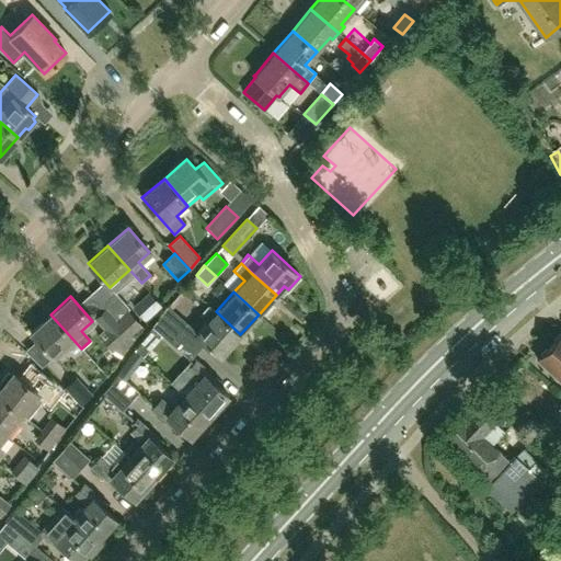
[(119,298),(106,310),(116,320),(127,310),(129,308),(119,298)]
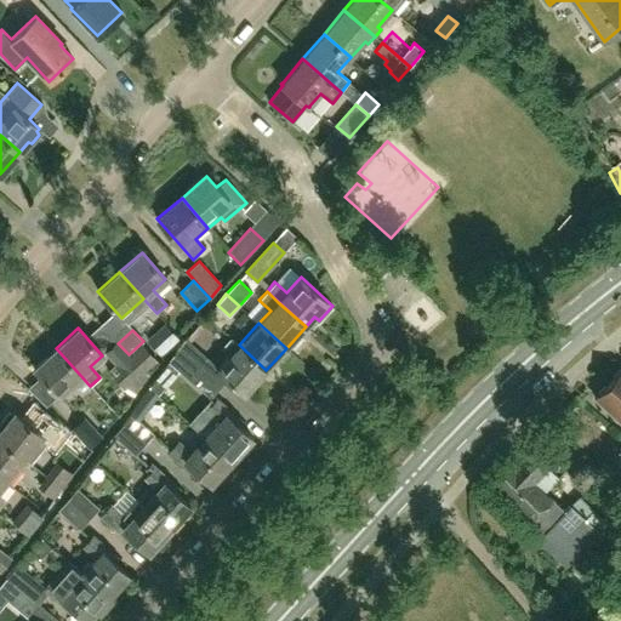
[(266,370),(239,345),(231,337),(220,349),(228,357),(217,369),(244,394),(266,370)]
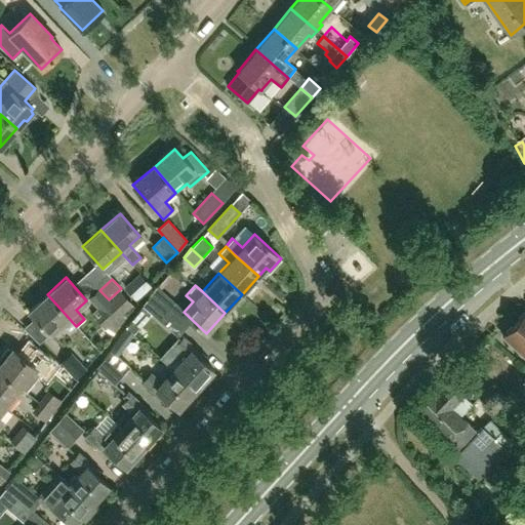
[(177,305),(158,287),(150,295),(169,313),(177,305)]
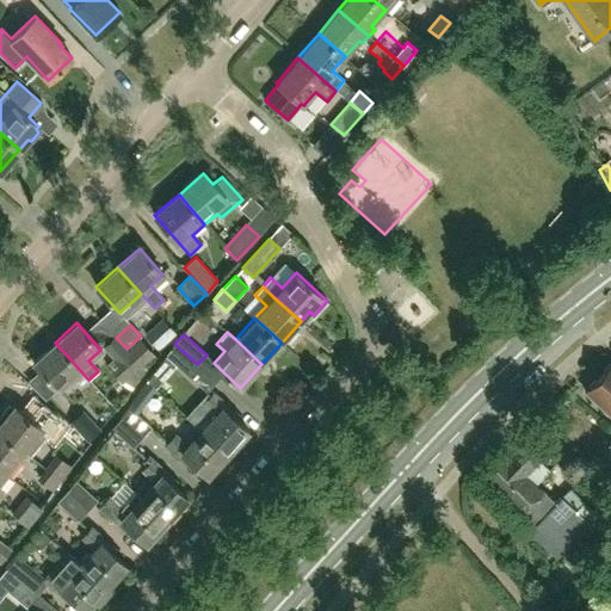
[(133,390),(147,368),(143,365),(127,349),(116,338),(116,337),(104,346),(115,358),(106,365),(123,383),(133,390)]
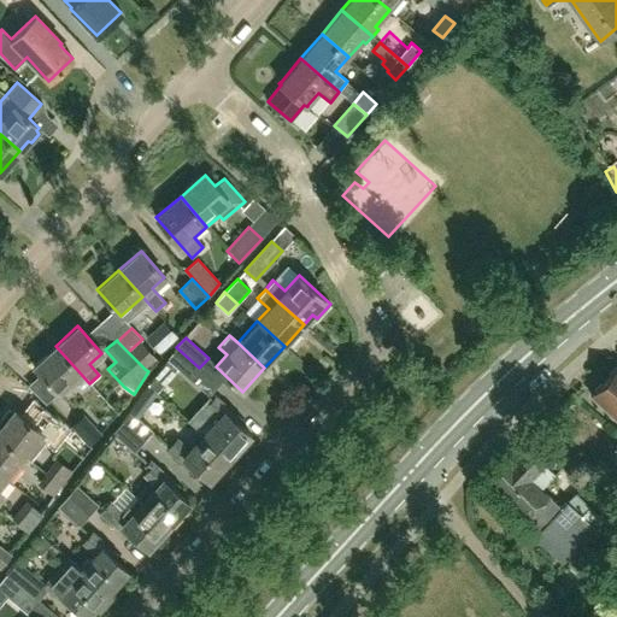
[(156,359),(140,341),(128,352),(145,369),(156,359)]
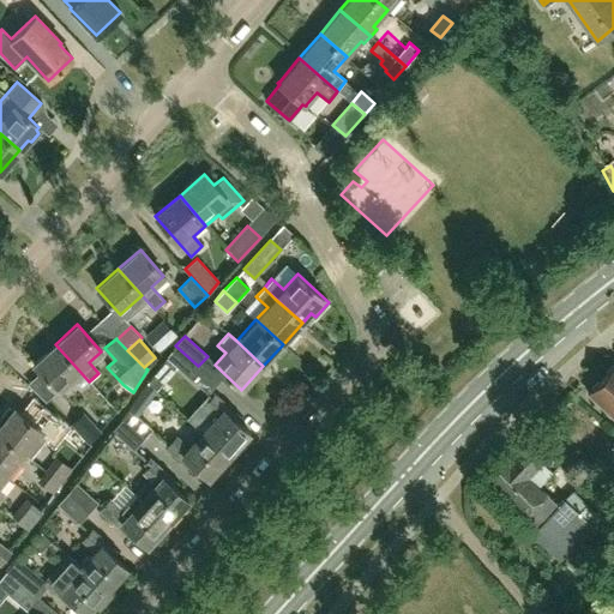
[(89,381),(55,344),(34,363),(58,391),(71,379),(80,389),(89,381)]
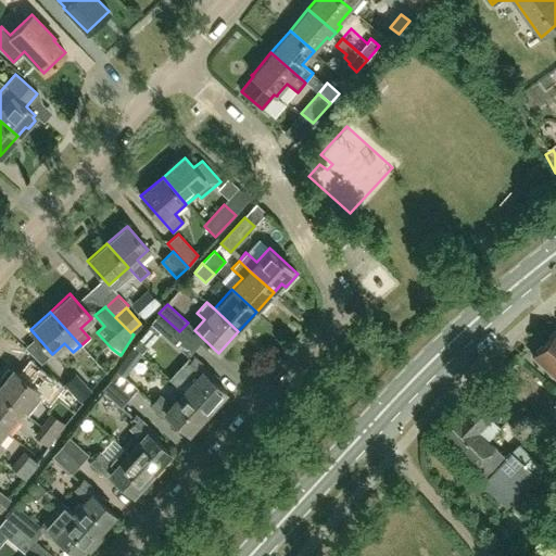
[(179,331),(159,313),(151,321),(172,341),(179,331)]
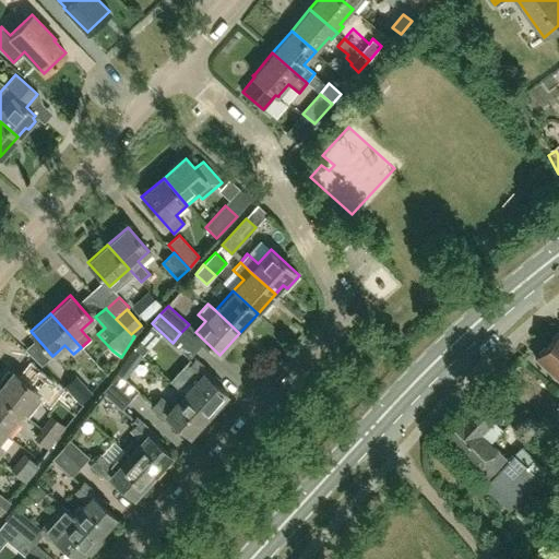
[(558,379),(558,330),(535,357),(558,379)]
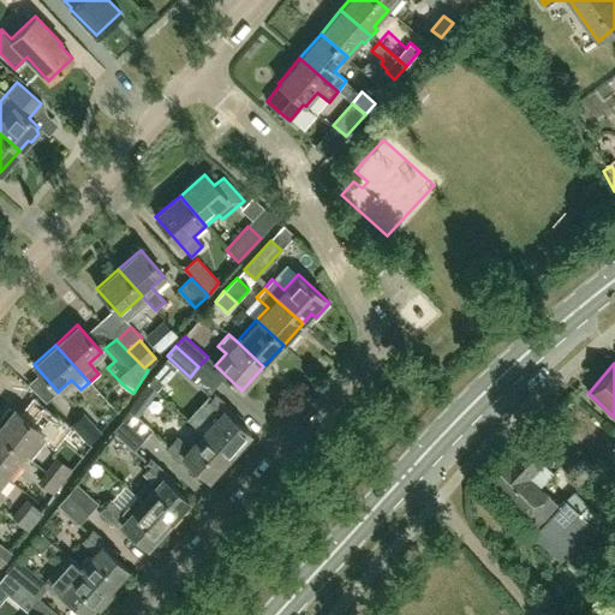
[(203,433),(230,457),(250,434),(230,415),(232,411),(215,395),(212,399),(208,395),(187,418),(203,433)]
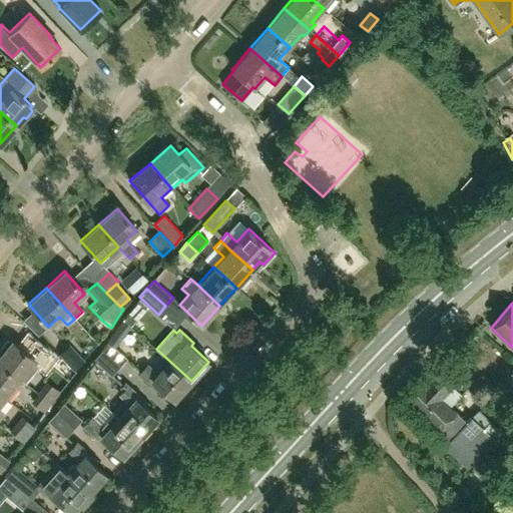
[(114,333),(107,341),(109,343),(114,348),(121,339),(114,333)]
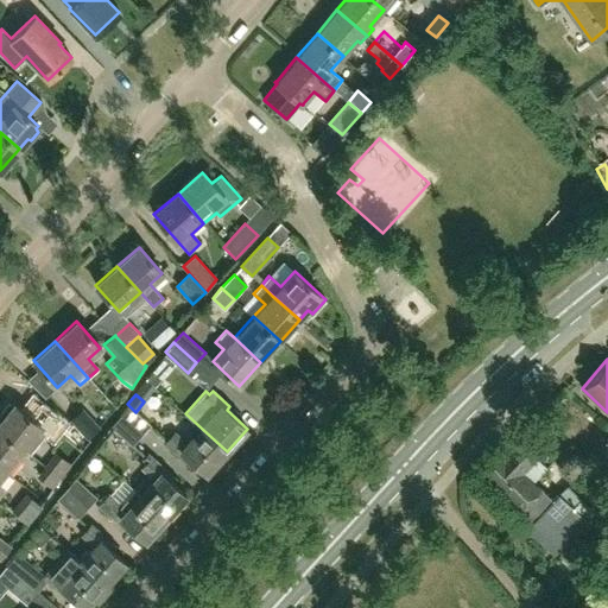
[(63,424),(33,399),(24,412),(13,404),(12,406),(10,403),(0,413),(4,417),(0,420),(0,429),(24,448),(40,428),(52,437),(63,424)]
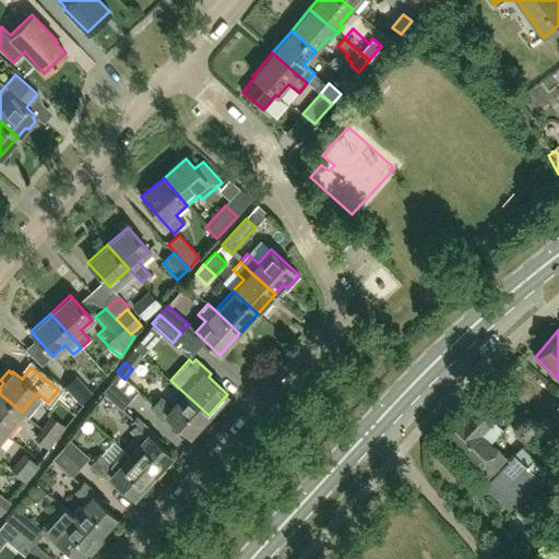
[(110,382),(130,400),(139,391),(119,373),(110,382)]
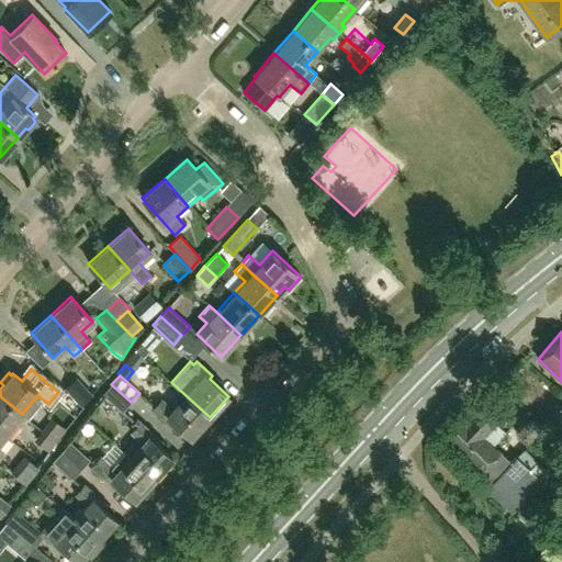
[(90,394),(76,379),(65,389),(80,404),(90,394)]
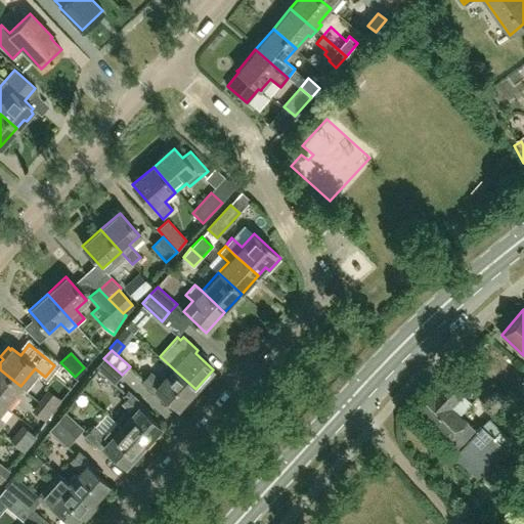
[(115,384),(122,375),(103,358),(96,367),(115,384)]
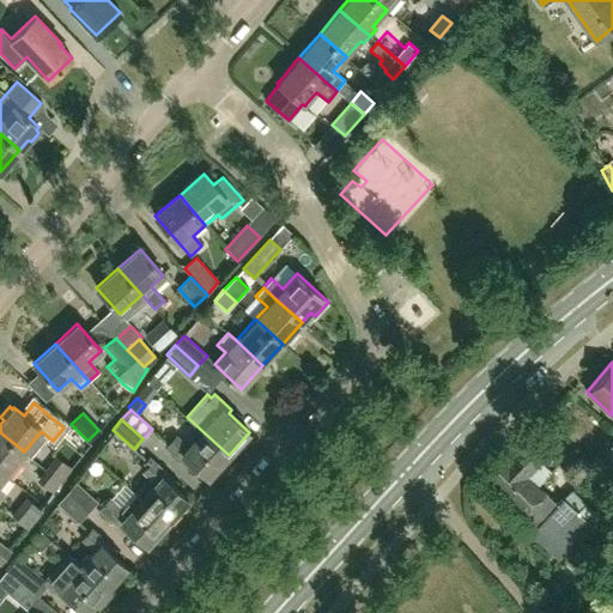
[(229,455),(202,431),(188,447),(176,436),(167,447),(184,462),(187,460),(208,478),(229,455)]
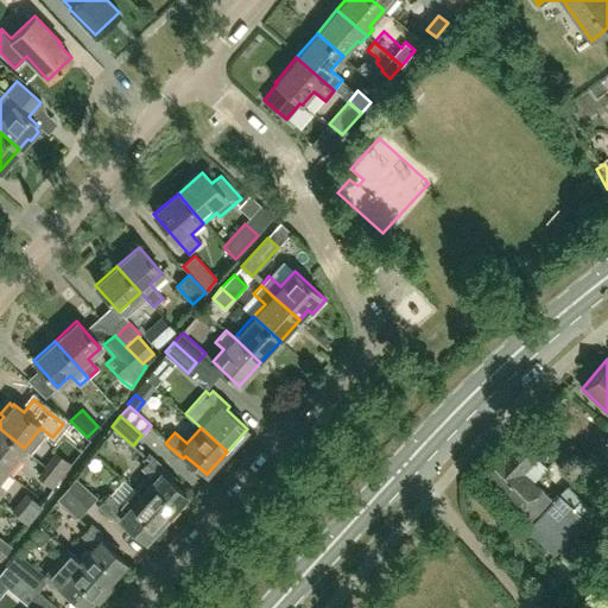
[(24,448),(0,429),(0,466),(6,470),(24,448)]
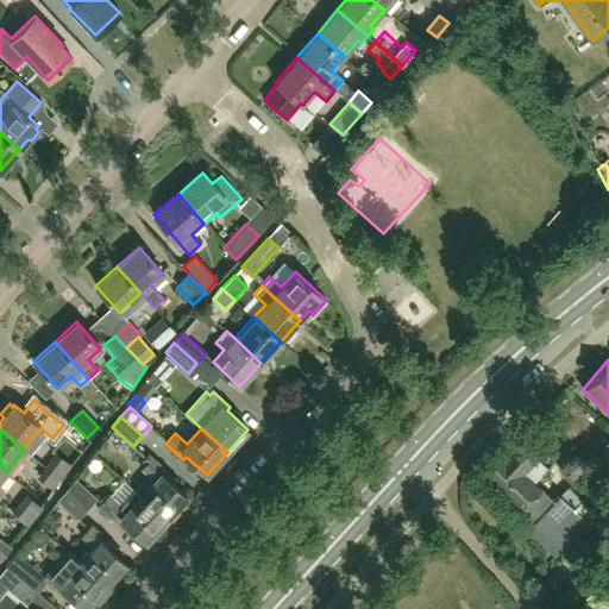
[(554,559),(591,516),(595,513),(582,501),(572,510),(559,497),(554,503),(534,483),(548,470),(518,439),(483,475),(520,512),(513,519),(554,559)]
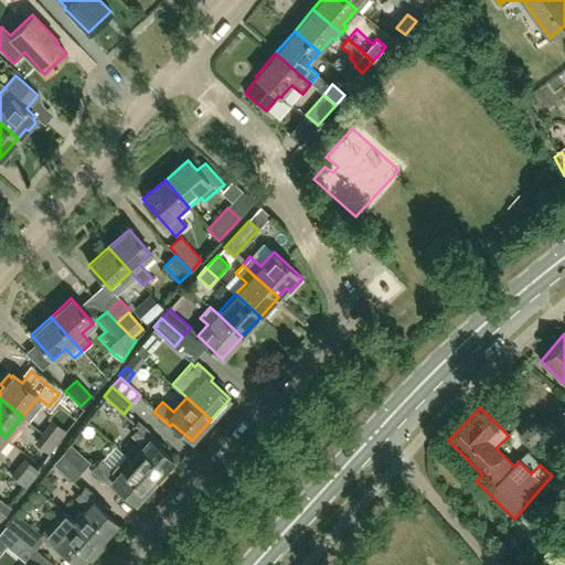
[(44,433),(57,443),(66,430),(54,420),(44,433)]
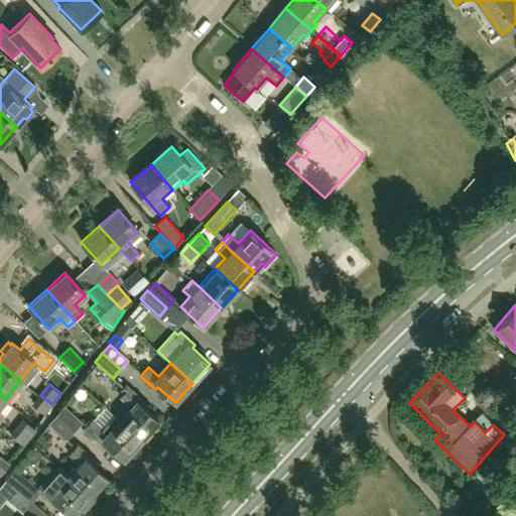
[(158,421),(141,405),(144,402),(126,386),(123,389),(126,391),(121,397),(127,402),(115,416),(141,439),(158,421)]
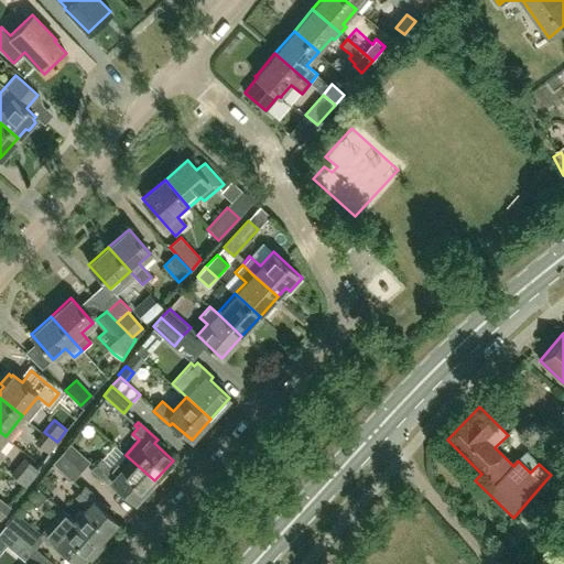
[(57,442),(44,432),(36,442),(49,452),(57,442)]
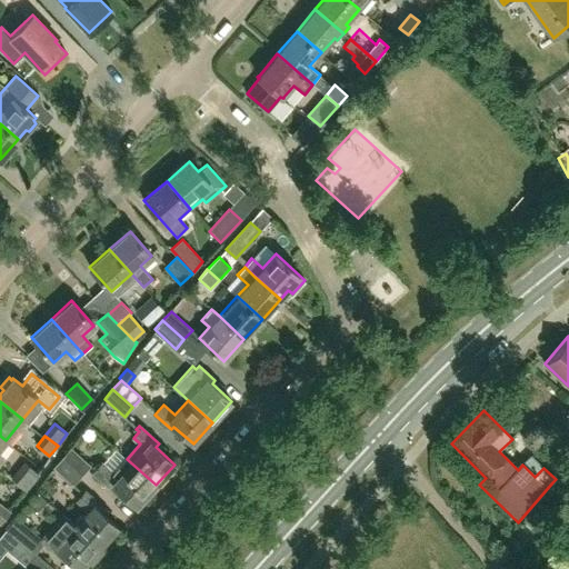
[(71,447),(62,457),(82,476),(91,466),(71,447)]
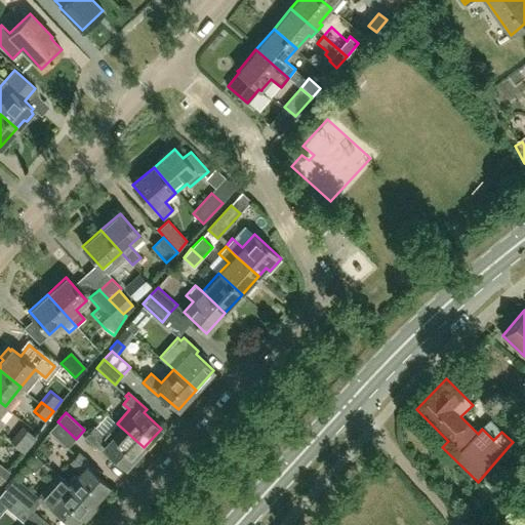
[(76,439),(57,421),(48,431),(68,448),(76,439)]
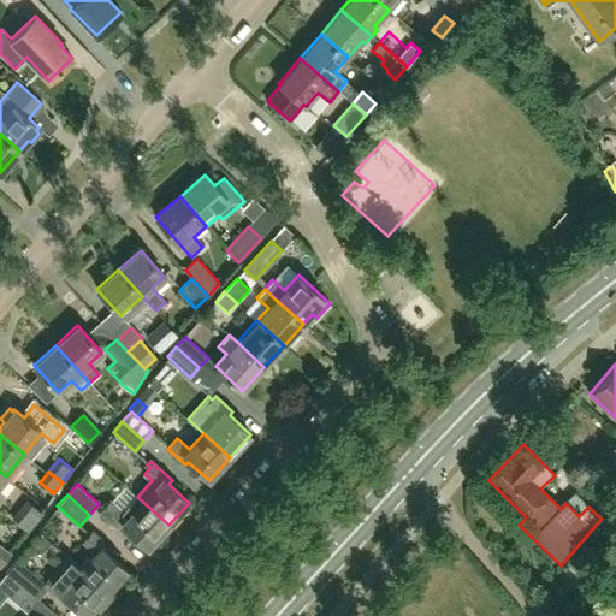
[(147,548),(169,525),(137,497),(123,513),(110,501),(100,511),(123,533),(126,529),(147,548)]
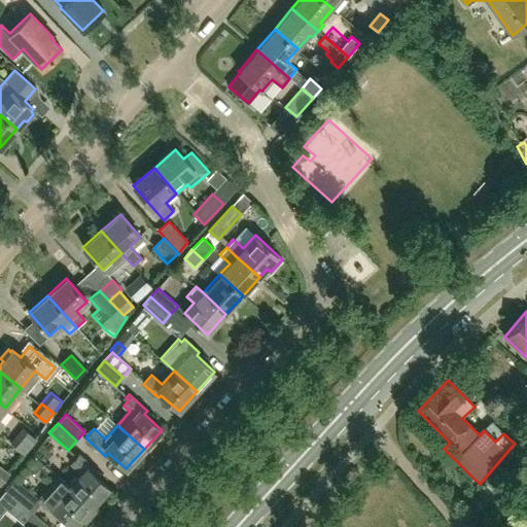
[(24,453),(36,438),(24,429),(11,443),(24,453)]
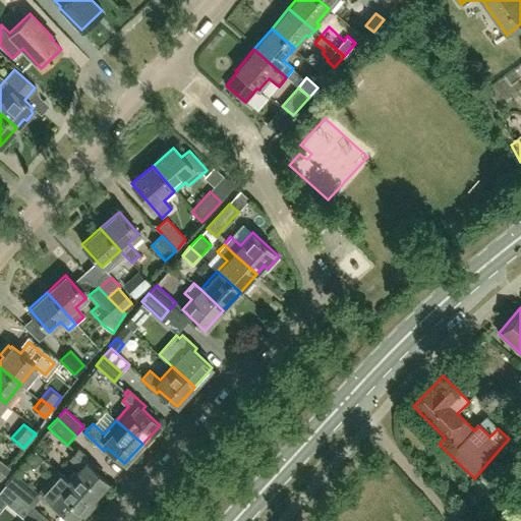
[(91,502),(108,482),(91,466),(94,463),(78,449),(70,458),(80,468),(68,481),(91,502)]
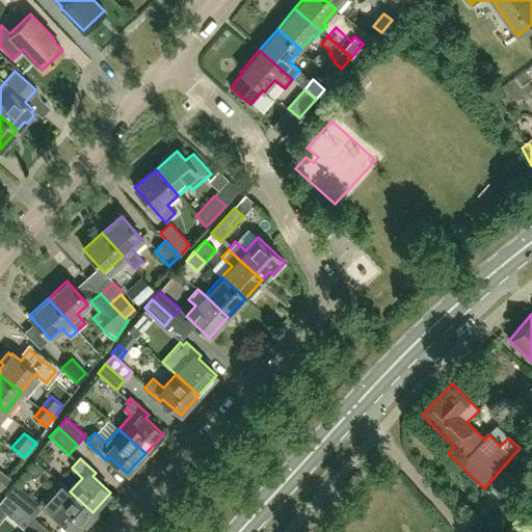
[(32,495),(51,475),(38,463),(21,484),(32,495)]
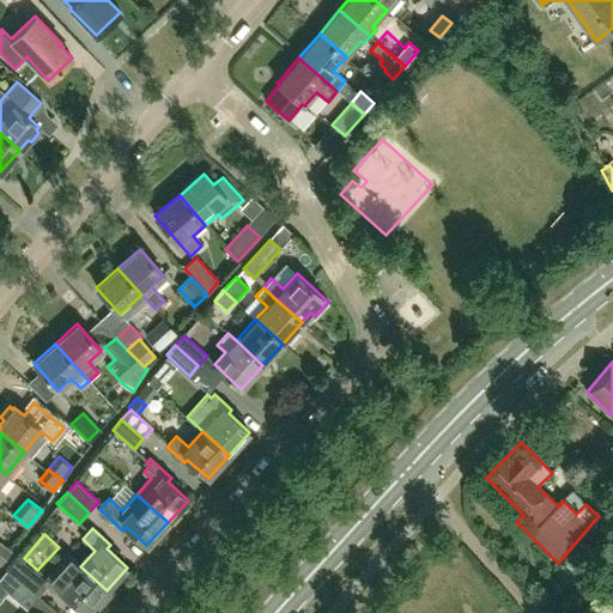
[(0,563),(10,551),(0,542),(0,563)]
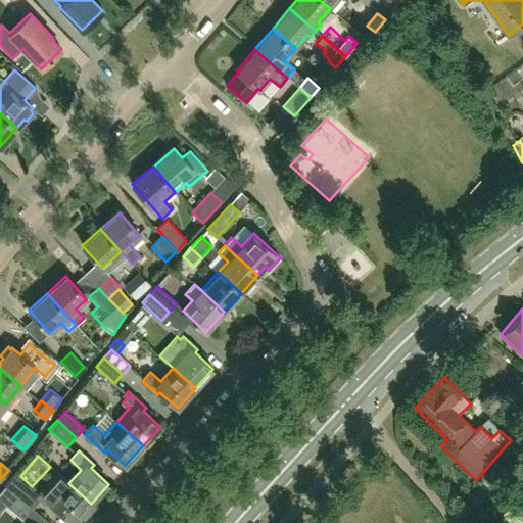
[(91,504),(68,483),(58,473),(38,496),(52,510),(55,507),(74,522),(80,516),(84,519),(95,507),(91,504)]
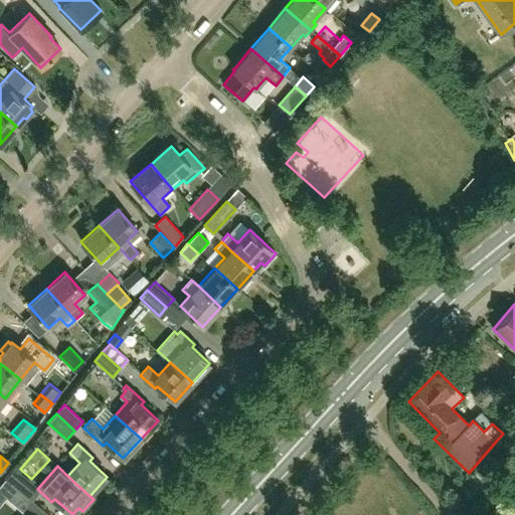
[(5,479),(8,482),(12,484),(27,497),(37,487),(15,468),(5,479)]
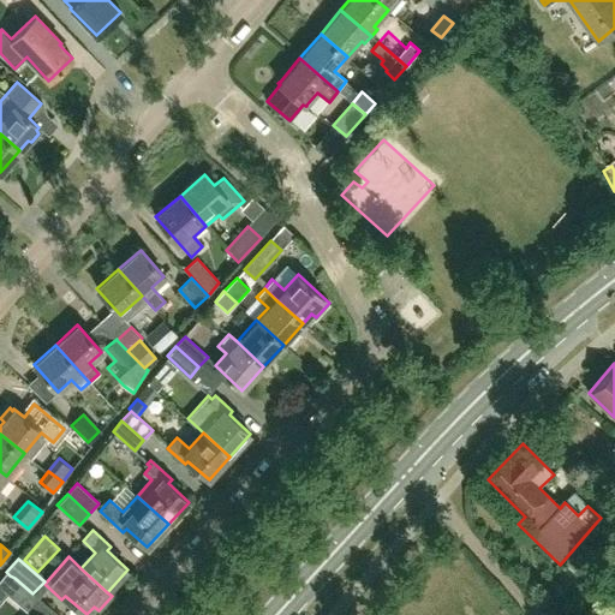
[(39,598),(33,593),(15,578),(3,592),(28,611),(39,598)]
